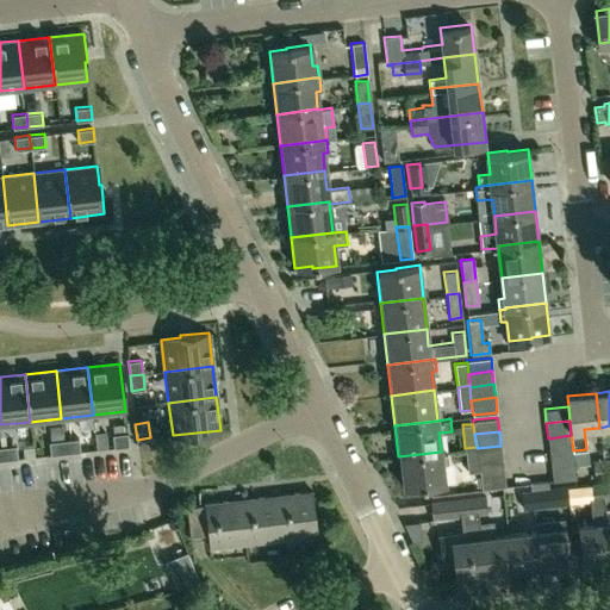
[(129,446),(128,433),(112,434),(113,447),(129,446)]
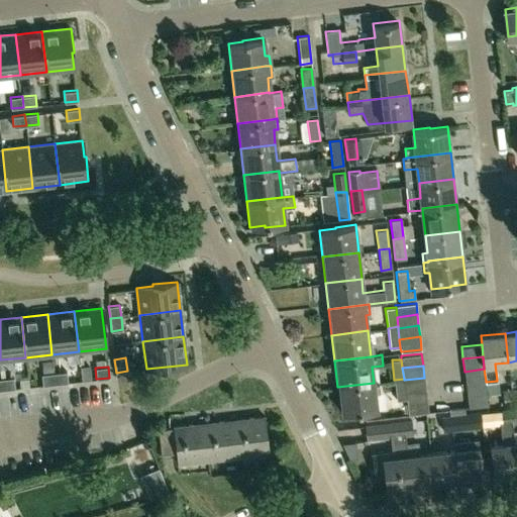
[(466,384),(486,381),(484,369),(464,372),(466,384)]
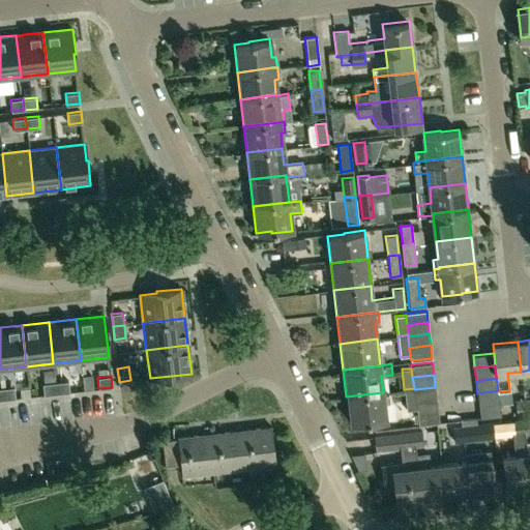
[(55,382),(57,393),(69,392),(68,380),(55,382)]
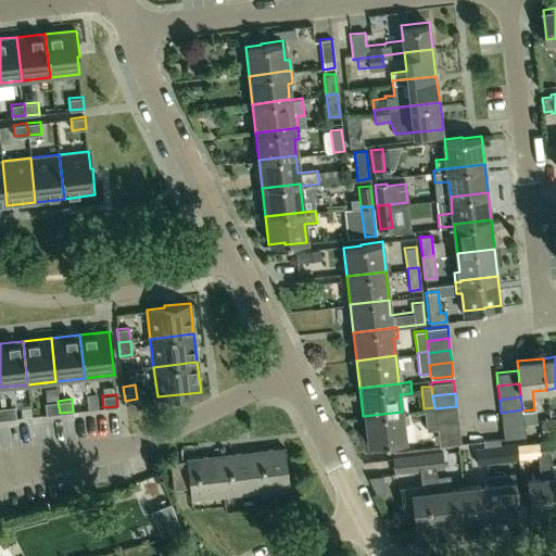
[(46,414),(60,413),(58,401),(45,402),(46,414)]
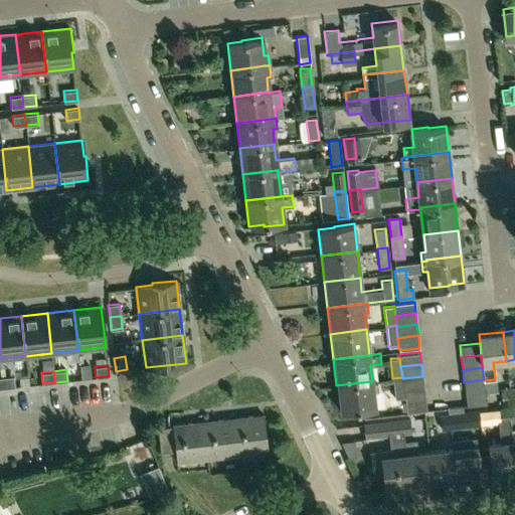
[(1,377),(2,388),(15,387),(13,375),(1,377)]
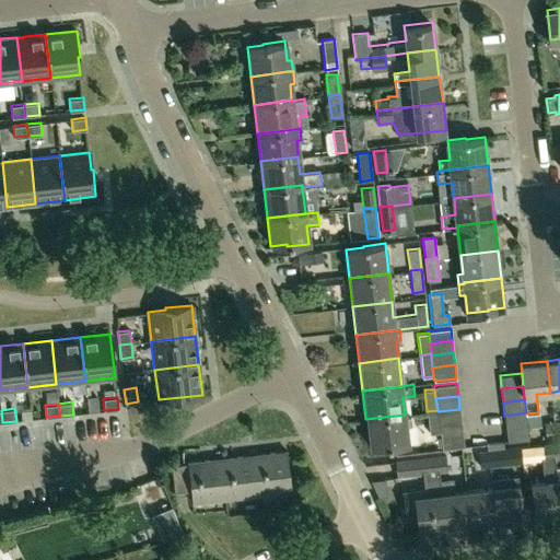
[(439,423),(461,420),(459,409),(438,411),(439,423)]
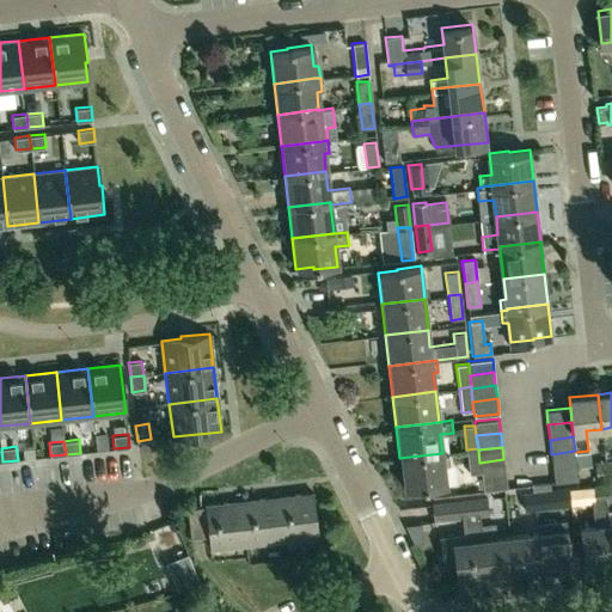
[(479,463),(478,450),(478,448),(466,450),(469,475),(481,472),(479,463)]
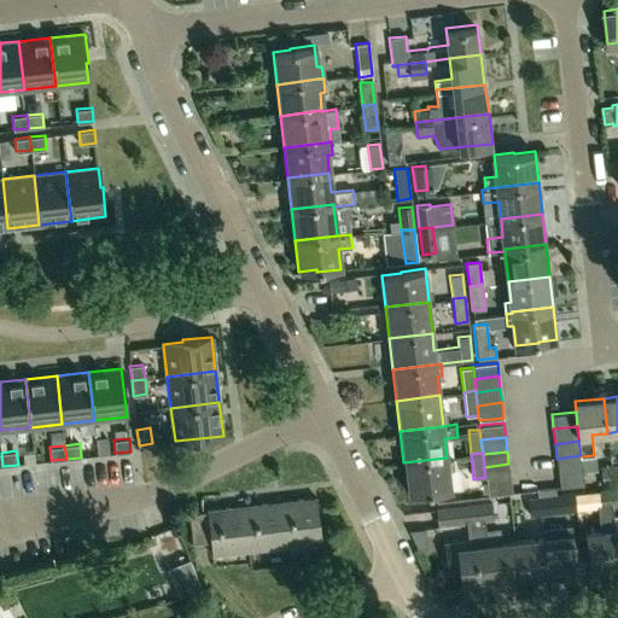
[(582,470),(581,456),(581,455),(557,459),(558,472),(582,470)]
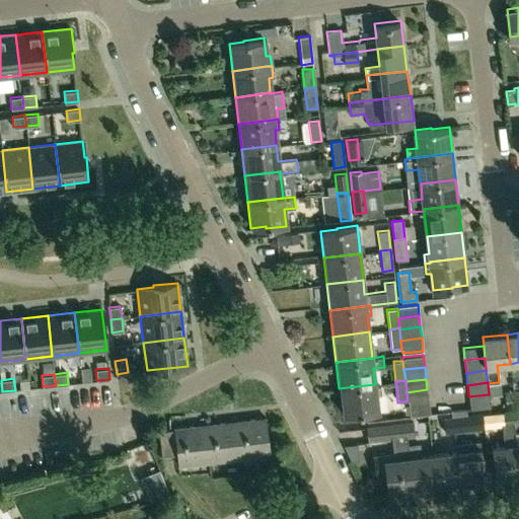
[(375,384),(339,388),(342,414),(358,413),(358,414),(378,412),(375,384)]
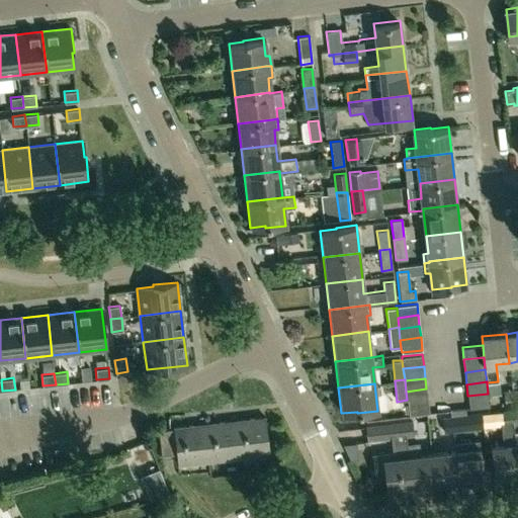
[(407,404),(428,401),(426,389),(406,392),(407,400),(407,404)]
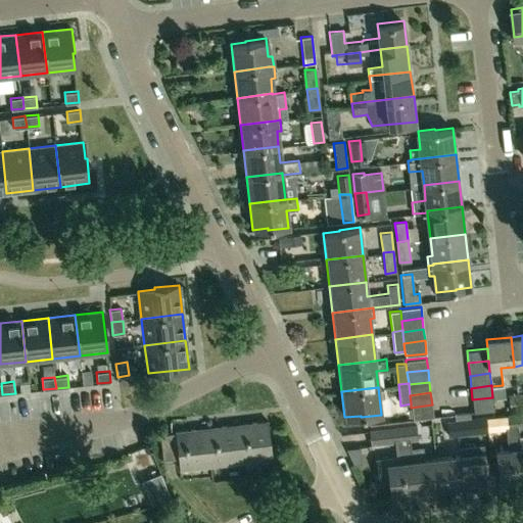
[(509,410),(519,408),(517,393),(507,394),(509,410)]
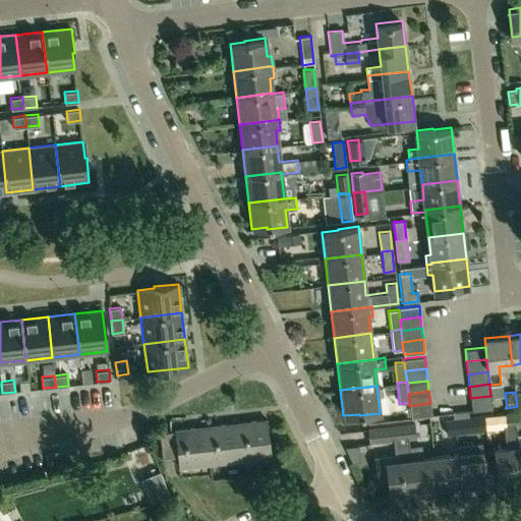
[(490,396),(470,398),(472,411),(491,408),(490,396)]
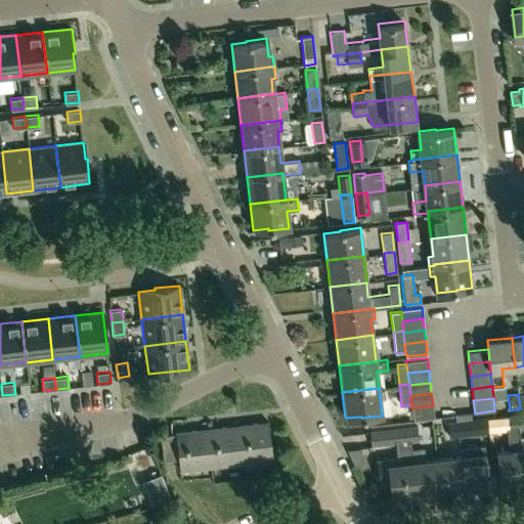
[(433,405),(411,408),(413,420),(434,418),(433,405)]
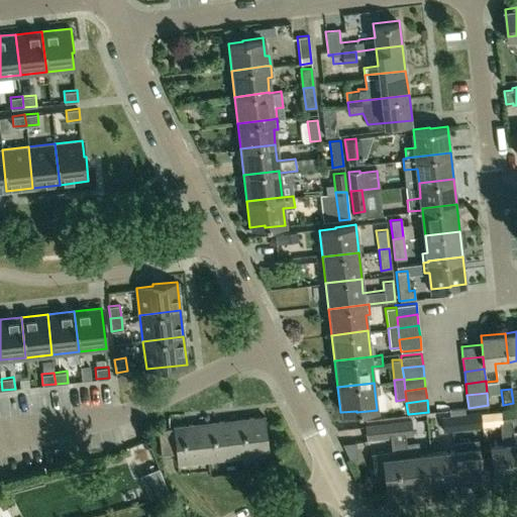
[(516,472),(516,471),(514,442),(513,442),(511,423),(512,423),(510,408),(500,409),(502,422),(499,422),(501,443),(489,445),(493,475),(516,472)]
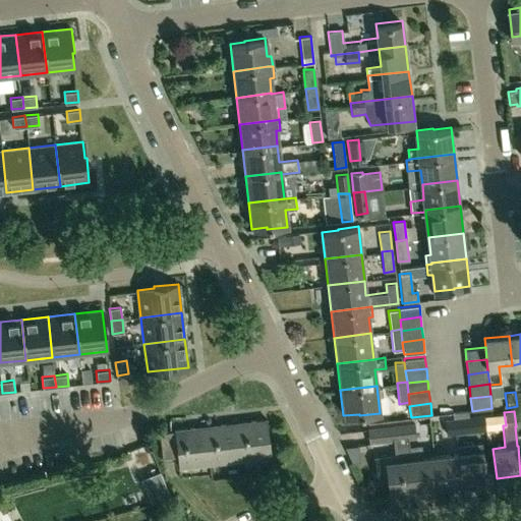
[(204,425),(209,463),(238,459),(234,422),(234,421),(236,421),(235,414),(228,415),(228,422),(204,425)]
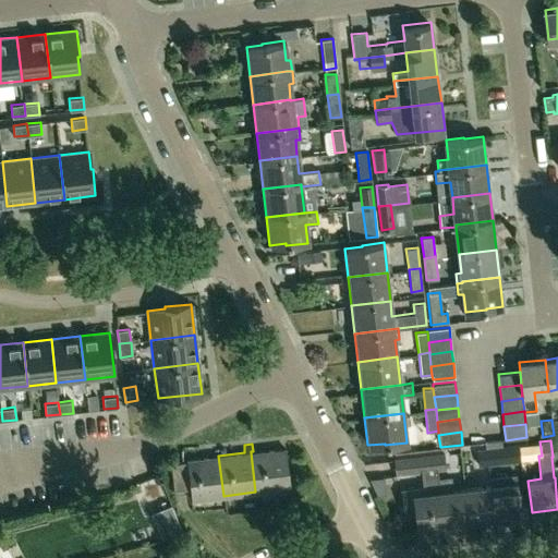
[(251,452),(255,492),(289,487),(283,448),(253,451),(251,451),(251,452)]
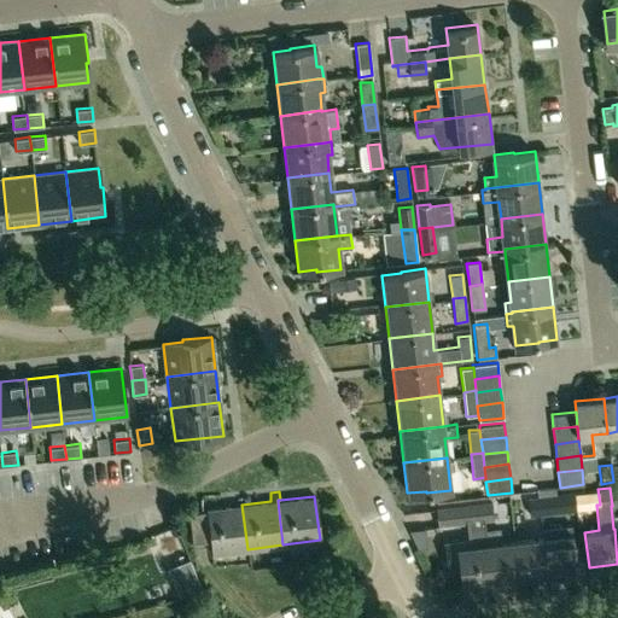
[(530,516),(540,514),(537,496),(528,497),(530,516)]
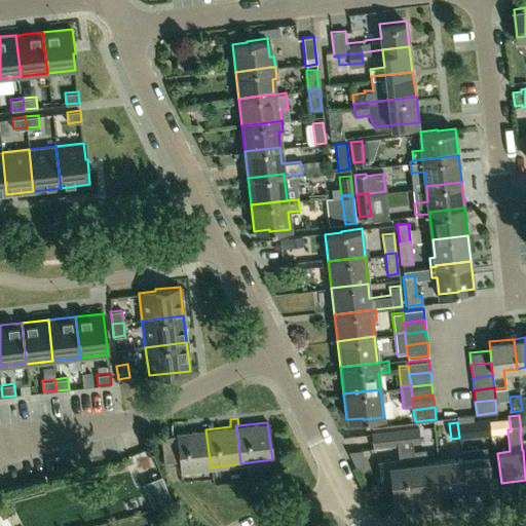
[(457,422),(459,438),(468,437),(467,422),(457,422)]
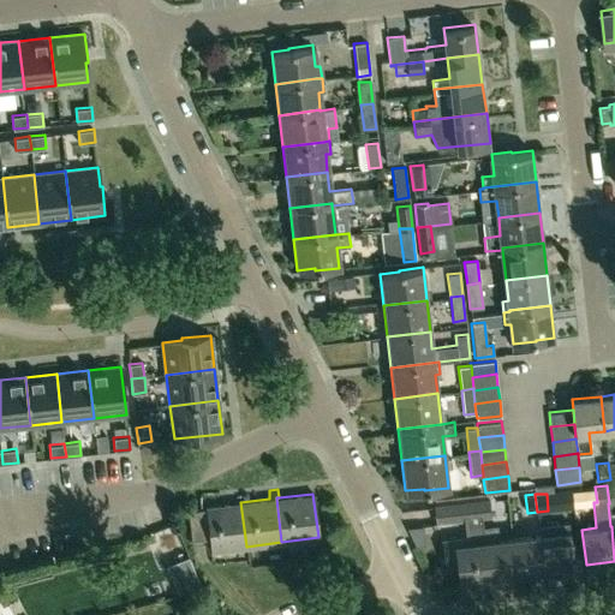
[(477,500),(479,519),(490,518),(488,499),(477,500)]
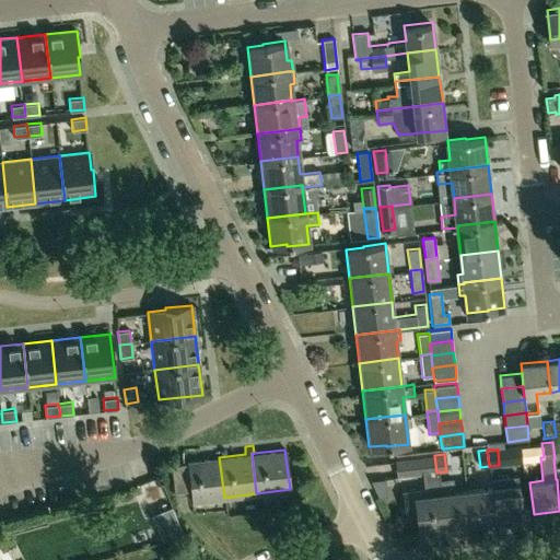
[(439,493),(436,473),(434,455),(394,461),(396,478),(424,474),(427,489),(403,492),(405,513),(415,512),(417,528),(443,525),(439,493)]
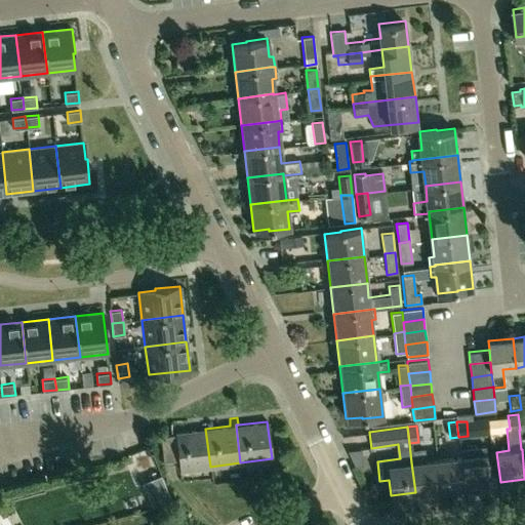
[(210,467),(205,429),(174,433),(179,470),(210,467)]
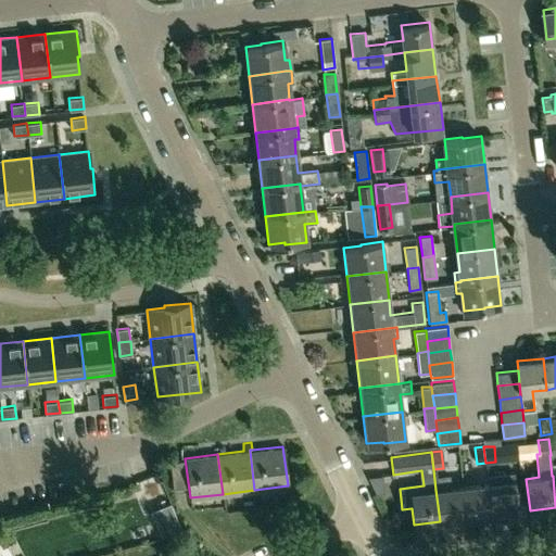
[(514,472),(487,476),(492,515),(493,515),(495,522),(510,520),(509,513),(519,512),(514,472)]
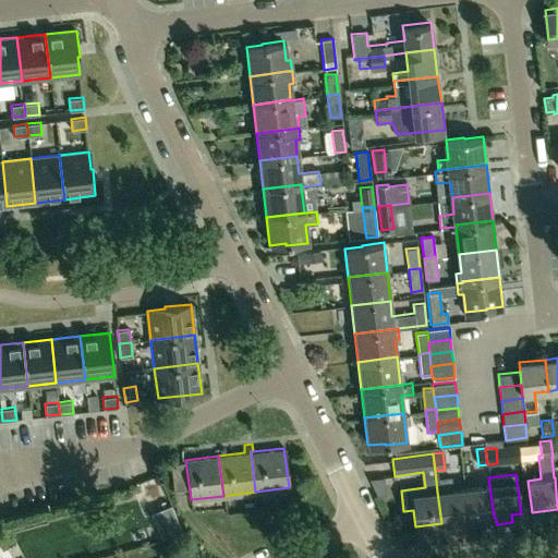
[(468,520),(494,517),(489,485),(463,488),(468,520)]
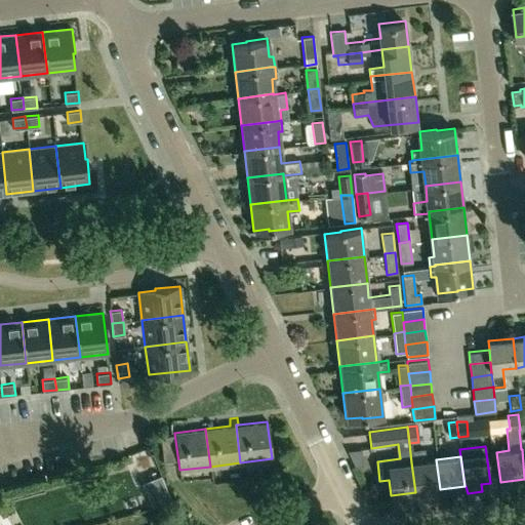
[(440,489),(436,459),(411,462),(415,492),(440,489)]
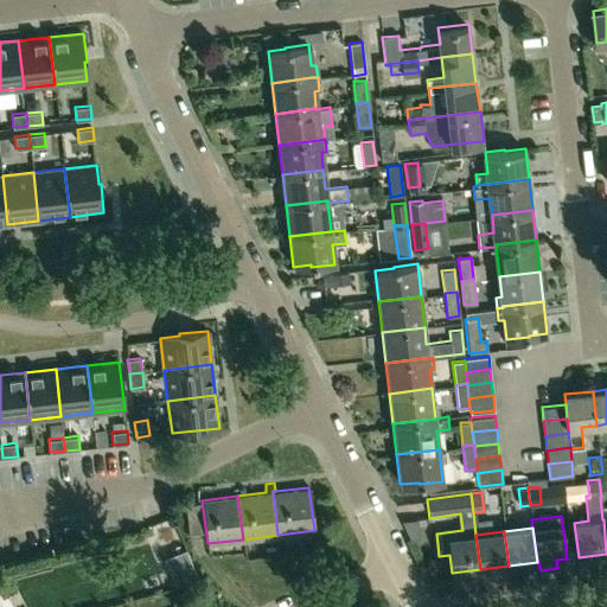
[(165,558),(177,585),(198,580),(185,550),(165,558)]
